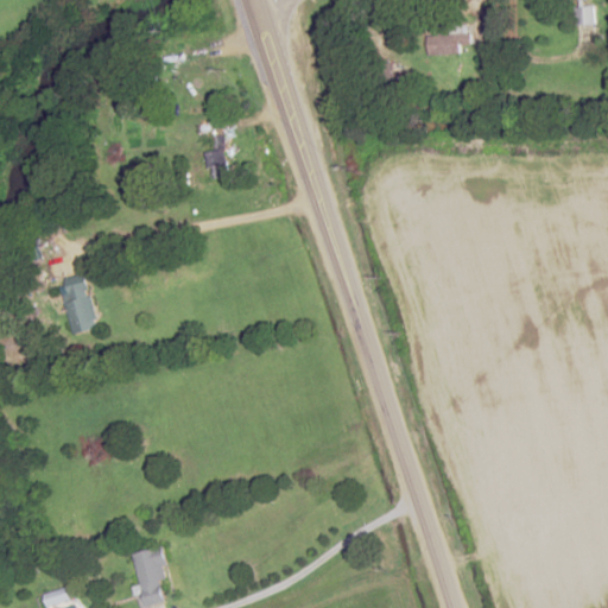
[(596,6),(578,6),(578,25),(596,25),(596,6)]
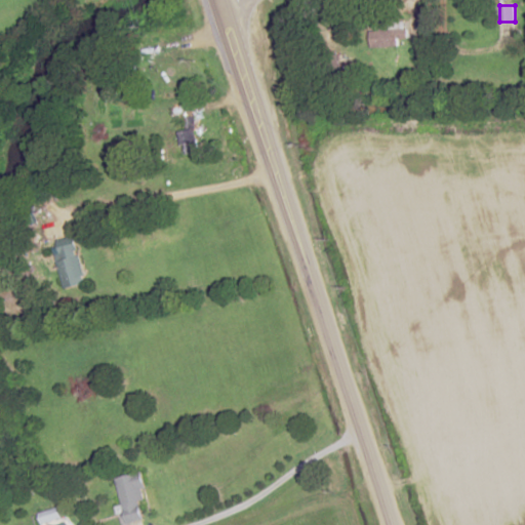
[(409,46),(409,27),(371,27),(371,46),(409,46)]
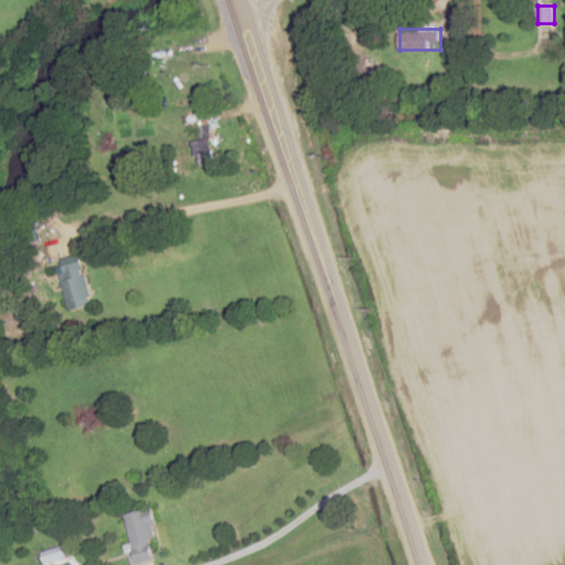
[(170,77),(170,91),(182,91),(182,77),(170,77)]
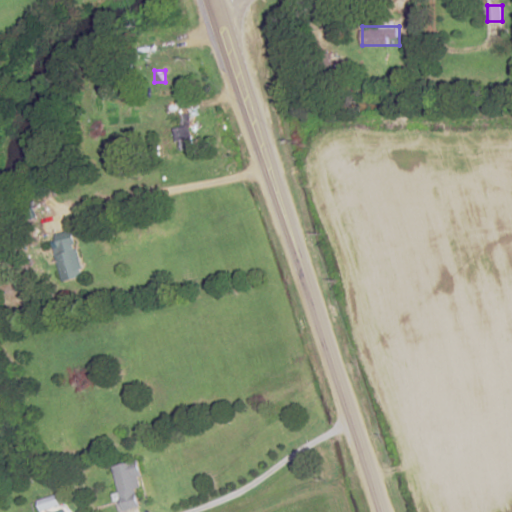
[(176,114),(176,148),(191,148),(191,114),(176,114)]
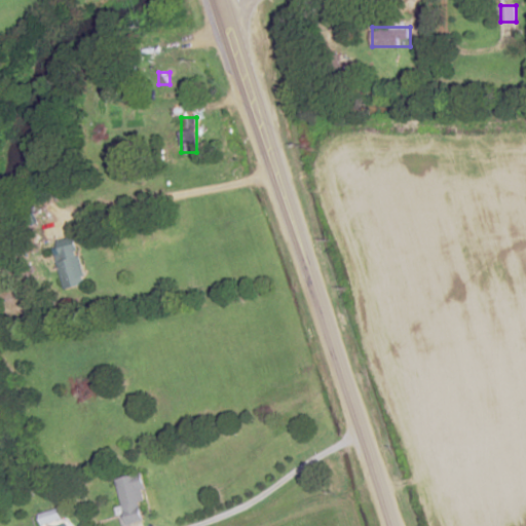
[(57,240),(65,288),(85,285),(77,236),(57,240)]
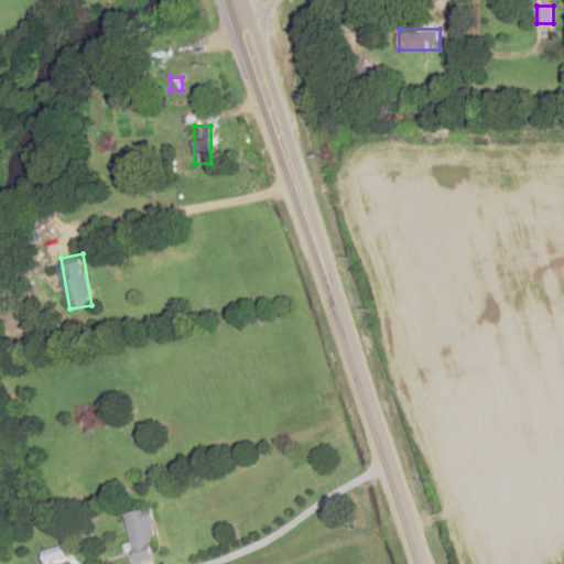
[(136,563),(161,557),(149,507),(125,513),(136,563)]
